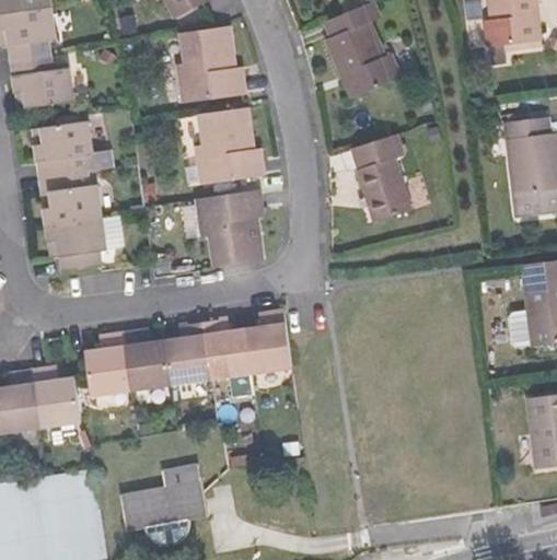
[(0,14),(49,8),(47,0),(0,0),(0,14)]
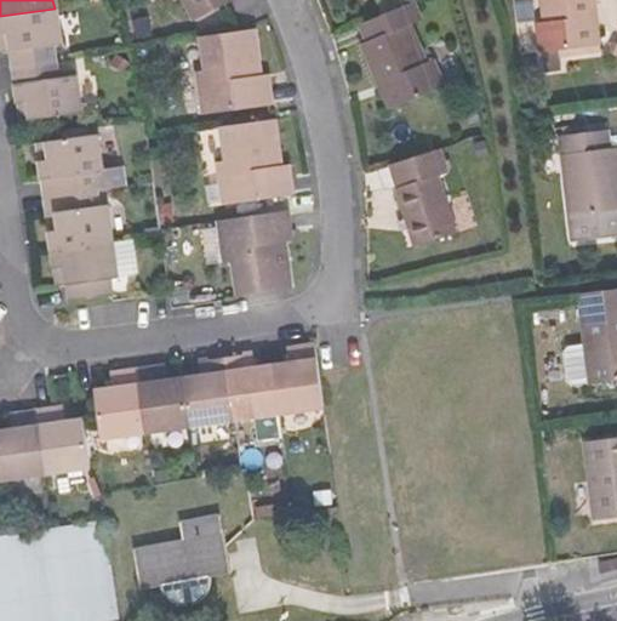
[(181,0),(192,22),(232,0),(181,0)]
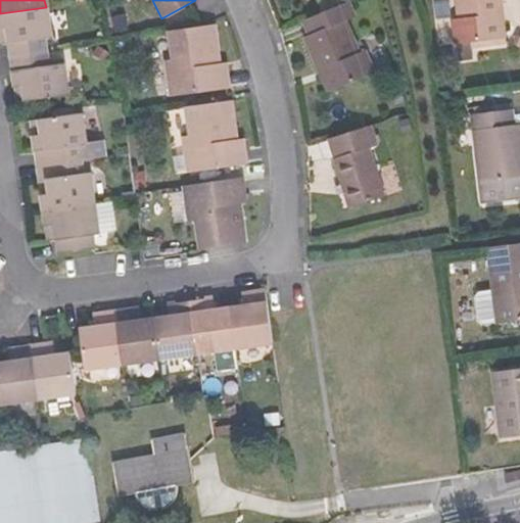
[(499,0),(453,0),(456,18),(450,19),(453,45),(499,39),(495,12),(501,12),(499,0)]
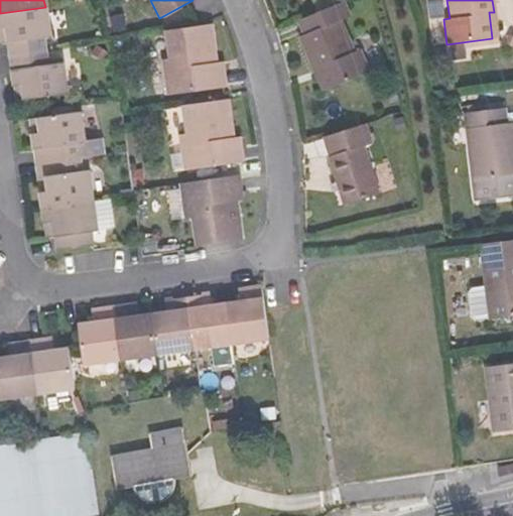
[(349,17),(342,1),(297,21),(302,34),(298,36),(313,72),(318,70),(328,90),(368,73),(358,49),(353,51),(340,21),(349,17)]
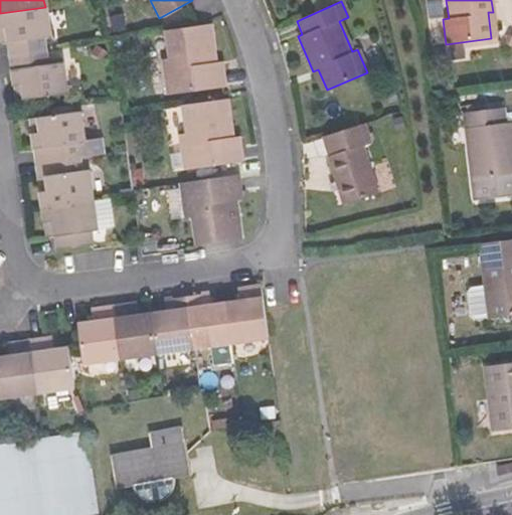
[(7,42),(9,56),(45,50),(43,37),(50,36),(45,7),(0,13),(0,28),(5,27),(7,42)]
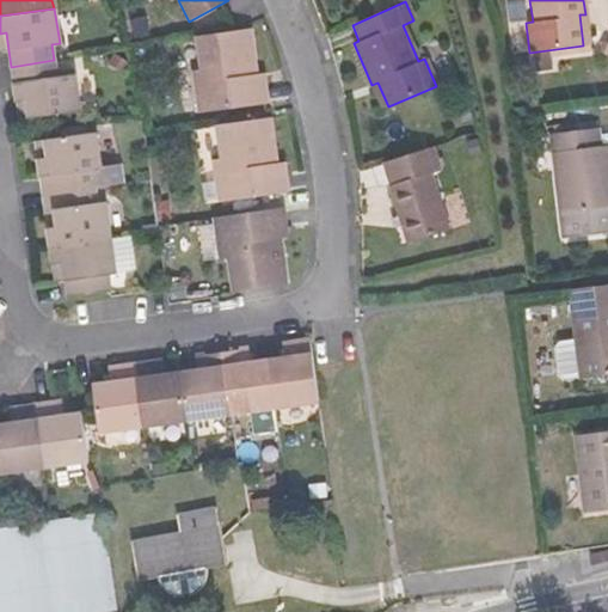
[(579,14),(583,46),(589,46),(585,14),(579,14)]
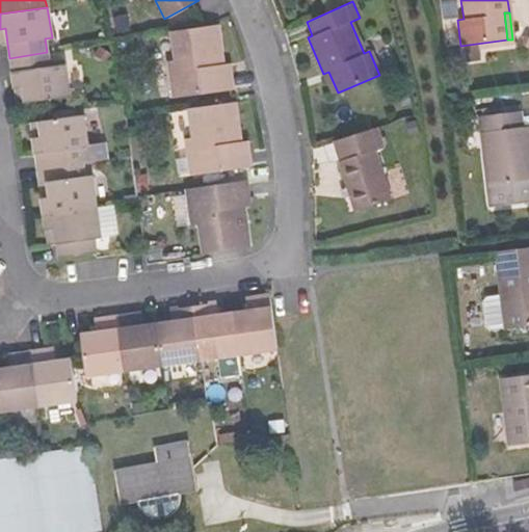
[(232,89),(229,71),(223,72),(221,64),(216,24),(169,31),(174,59),(166,60),(172,98),(232,89)]
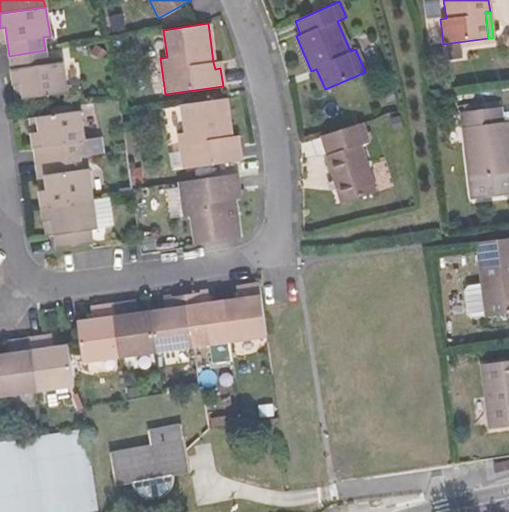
[(9,56),(14,86),(21,84),(23,99),(66,92),(62,61),(47,63),(45,50),(9,56)]
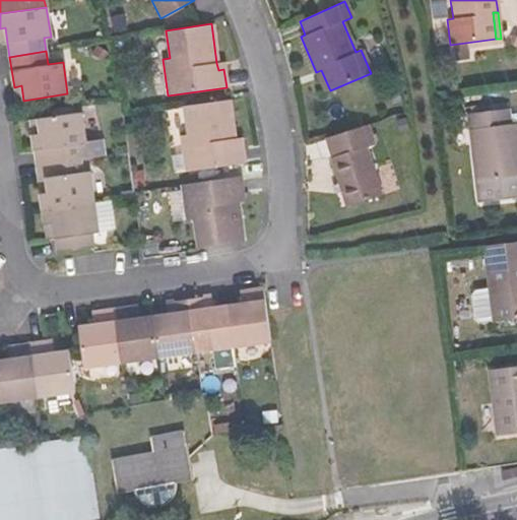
[(321,70),(316,72),(325,93),(330,90),(321,70)]
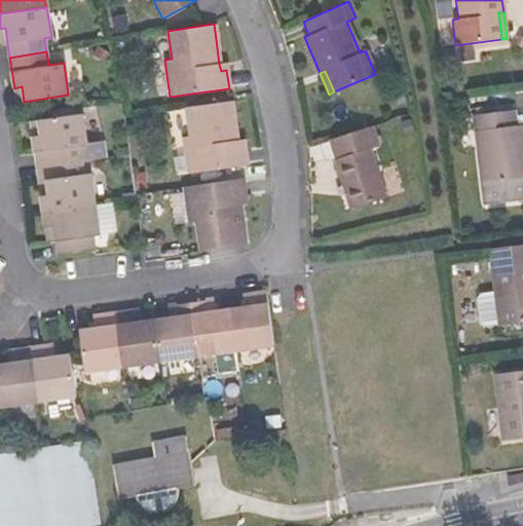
[(22,86),(14,88),(16,103),(24,102),(22,86)]
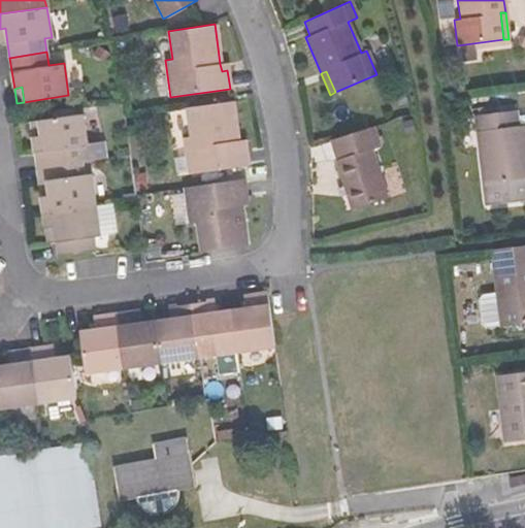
[(248,166),(245,147),(239,149),(238,140),(232,101),(185,108),(190,136),(183,137),(188,174),(248,166)]
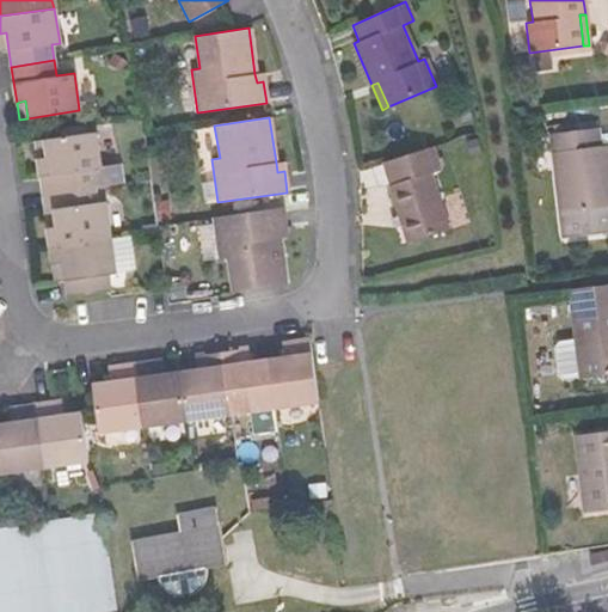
[(560,238),(607,231),(607,157),(607,145),(599,146),(596,127),(550,133),(560,238)]
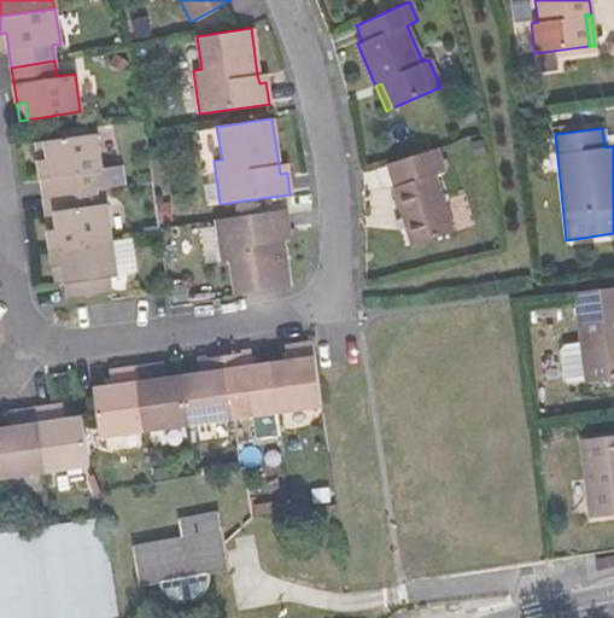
[(42,194),(48,193),(94,187),(92,173),(100,172),(94,134),(41,141),(44,159),(37,161),(42,194)]
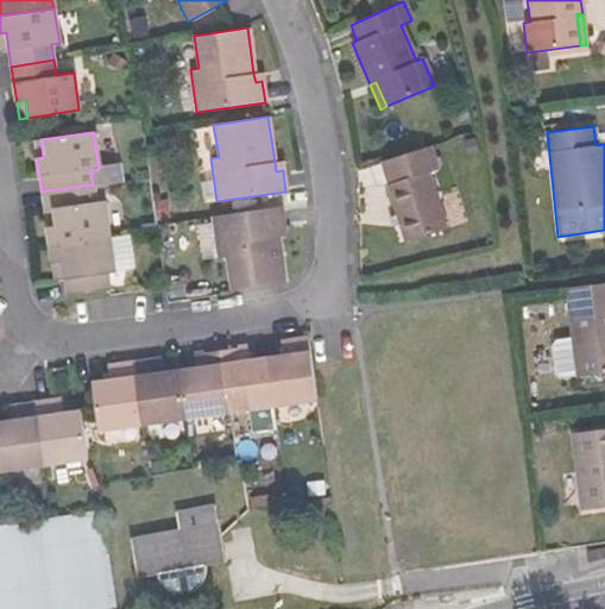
[(436,169),(429,146),(380,162),(388,184),(386,186),(404,243),(445,230),(427,173),(436,169)]
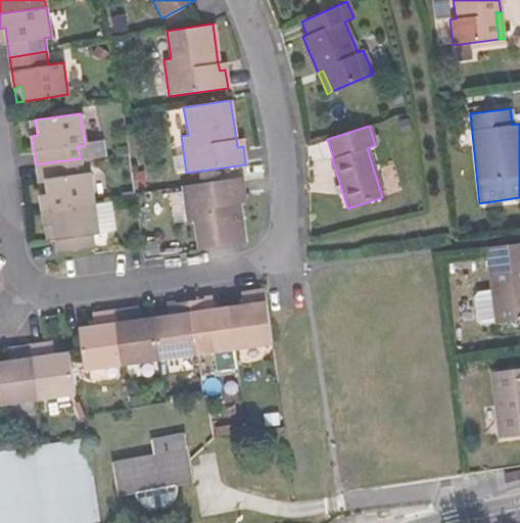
[(80,158),(91,156),(94,156),(92,144),(85,145),(78,146),(80,158)]
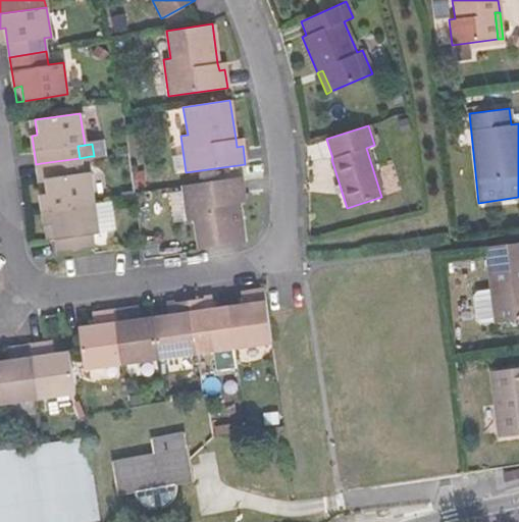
[(80,158),(81,166),(92,164),(91,156),(80,158)]
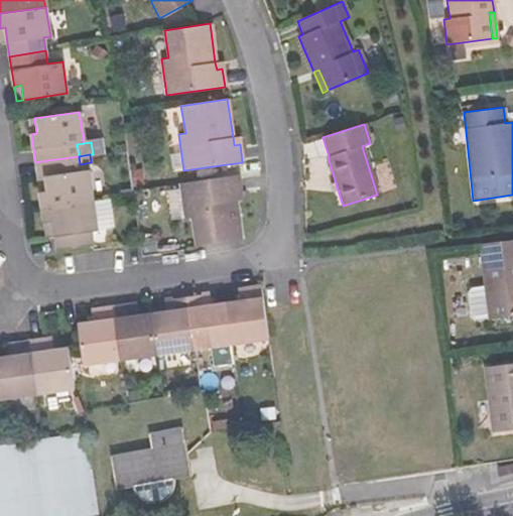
[(39,191),(41,208),(92,201),(88,169),(81,170),(80,164),(79,156),(40,161),(45,191),(39,191)]
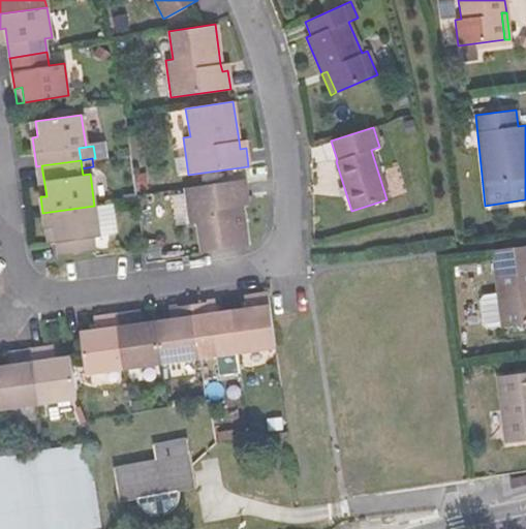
[(36,166),(40,196),(47,196),(41,165),(36,166)]
